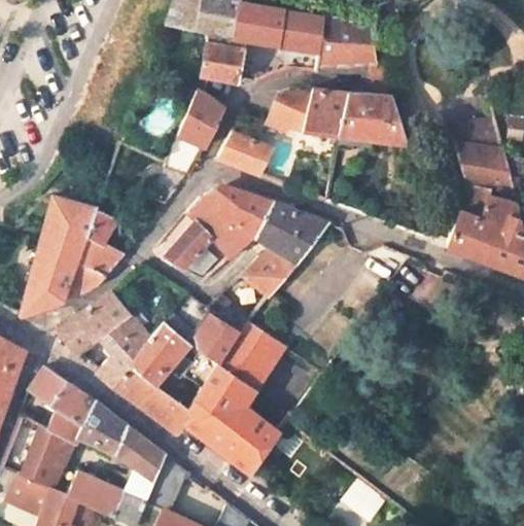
[(236,34),(243,1),(243,0),(176,0),(170,16),(211,28),(205,72),(241,83),(250,38),(236,34)]
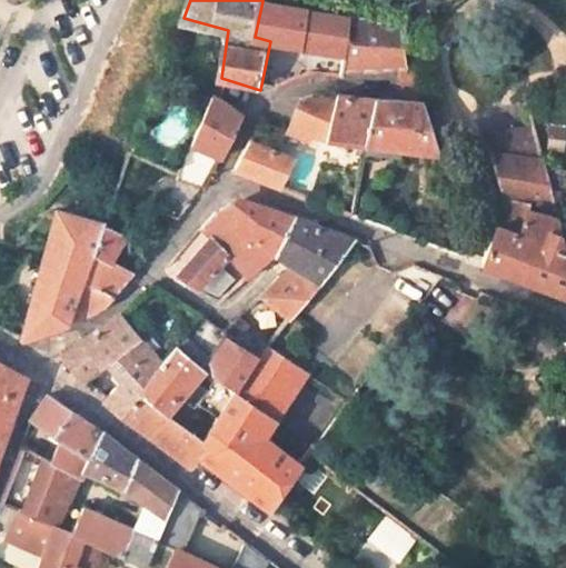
[(340,73),(343,66),(350,20),(307,15),(262,1),(255,37),(270,41),(290,46),(278,88),(294,83),(311,79),(313,76),(340,73)]
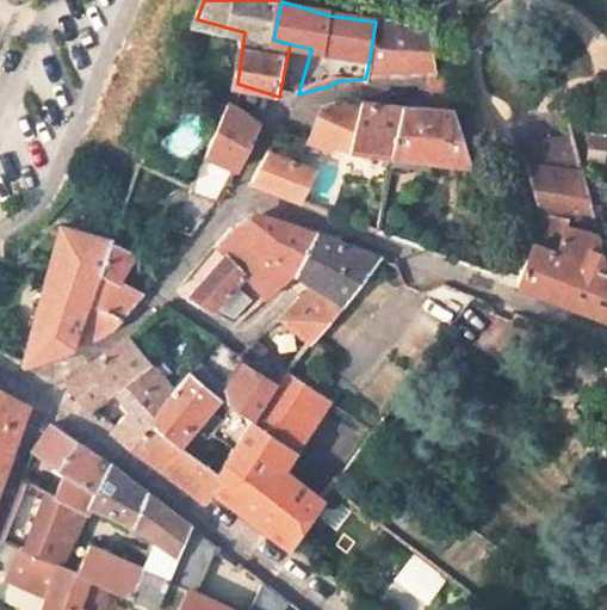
[(395,25),(376,22),(367,71),(426,73),(435,109),(452,110),(441,69),(437,68),(431,29),(395,25)]
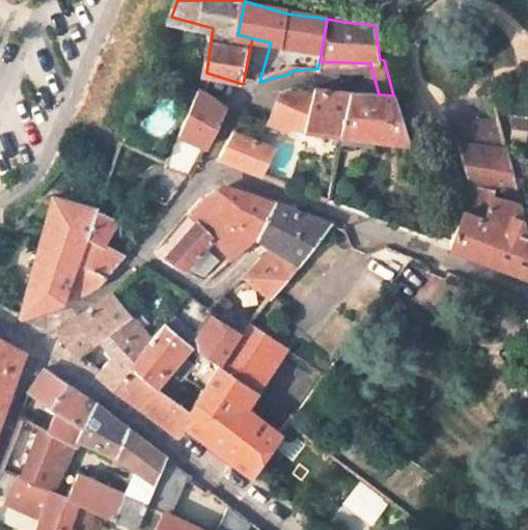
[(339,133),(349,90),(314,86),(312,93),(304,127),(339,133)]
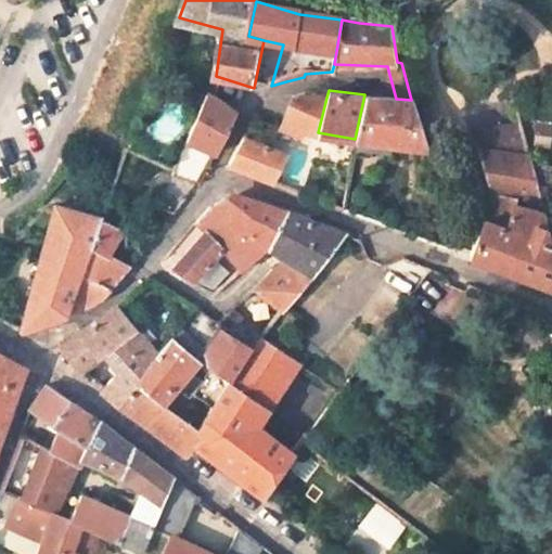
[(206,91),(187,140),(217,155),(238,114),(216,93),(206,91)]
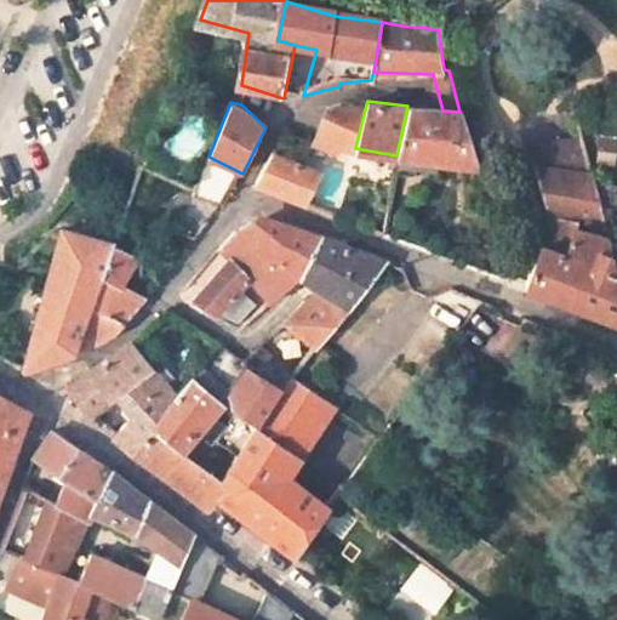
[(355,148),(365,109),(340,103),(327,111),(318,148),(353,158),(355,148)]
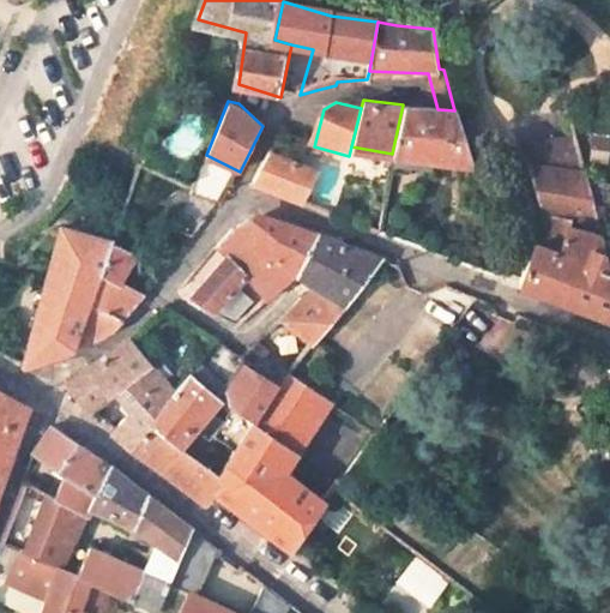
[(470,168),(454,110),(438,109),(403,104),(392,154),(470,168)]
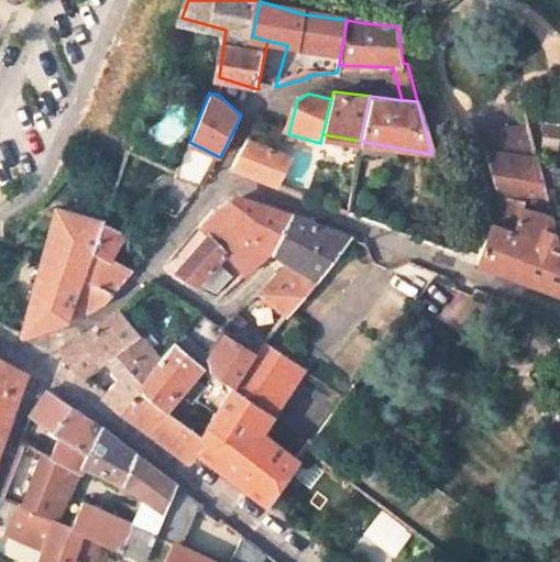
[(496,195),(475,264),(559,296),(559,238),(530,124),(486,129),(489,161),(496,195)]
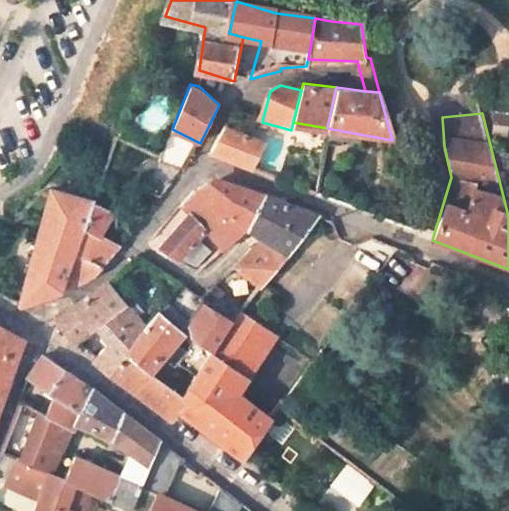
[(216,145),(213,153),(236,162),(255,169),(268,144),(227,127),(216,145)]
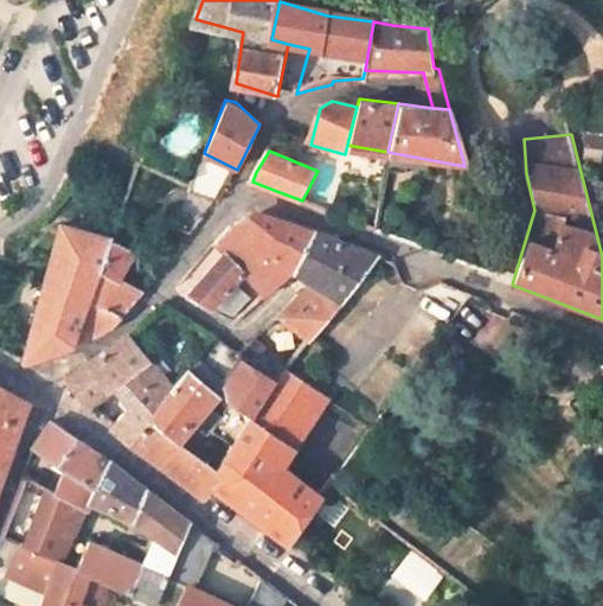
[(183,204),(190,209),(177,227),(190,236),(220,201),(196,185),(183,204)]
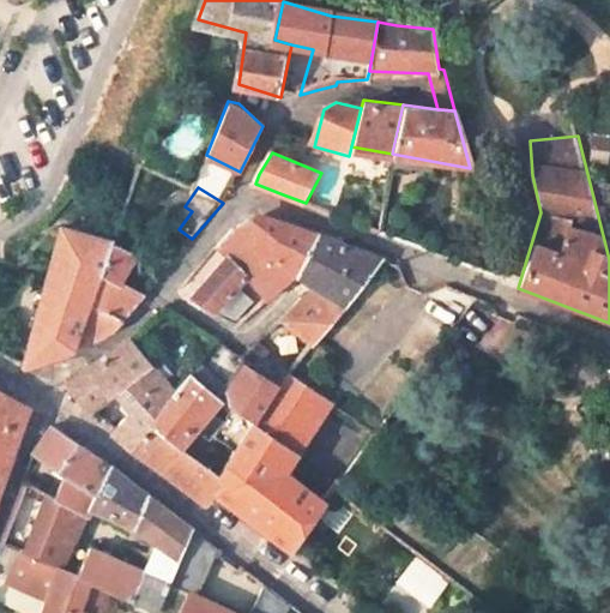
[(236,226),(218,247),(228,257),(271,298),(297,274),(321,234),(281,220),(267,215),(236,226)]
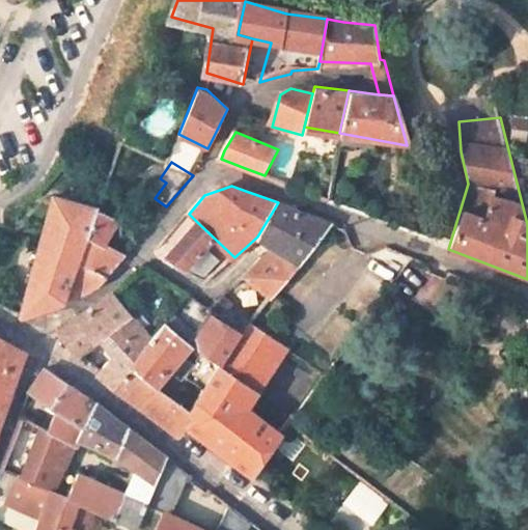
[(100,286),(124,256),(108,243),(118,224),(113,220),(121,207),(103,191),(99,202),(58,309),(100,286)]
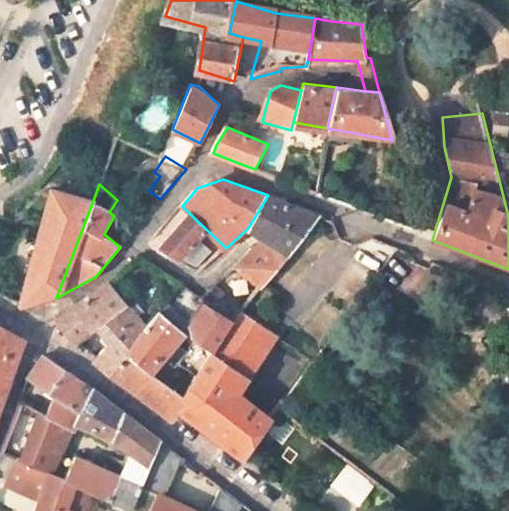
[(56,298),(95,195),(52,192),(19,308),(53,300),(56,298)]
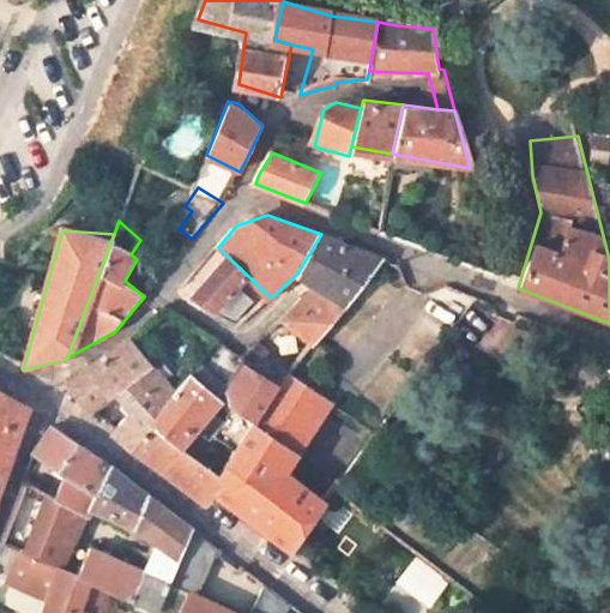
[(321,234),(297,274),(314,283),(350,308),(385,263),(351,247),(348,251),(321,234)]
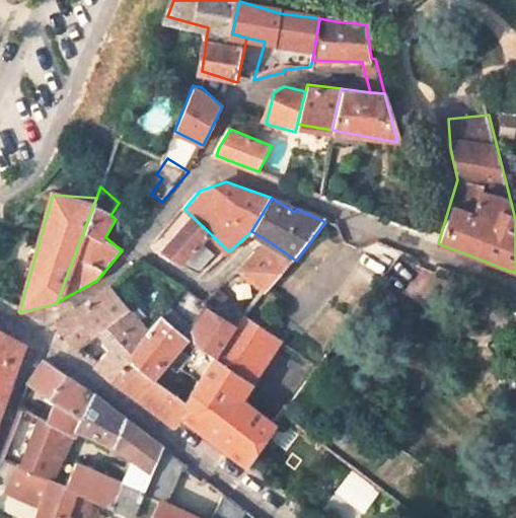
[(208,232),(193,217),(160,257),(170,264),(178,268),(208,232)]
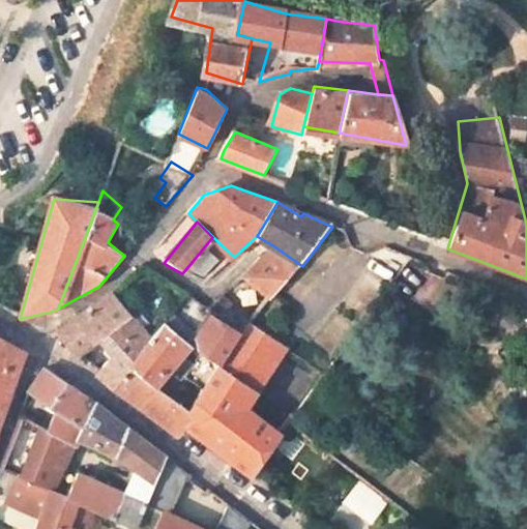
[(271,244),(209,310),(208,312),(212,315),(249,338),(255,329),(302,266),(271,244)]
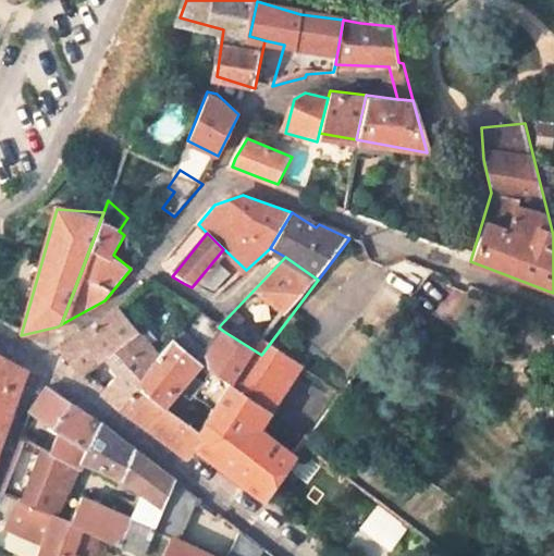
[(117,410),(158,356),(118,308),(59,348),(81,379),(107,360),(119,375),(100,396),(117,410)]
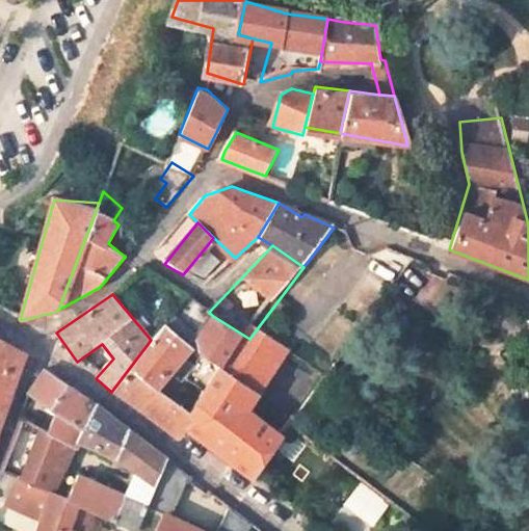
[(184,425),(192,414),(157,387),(197,334),(172,312),(151,340),(111,392),(140,413),(178,440),(187,428),(184,425)]
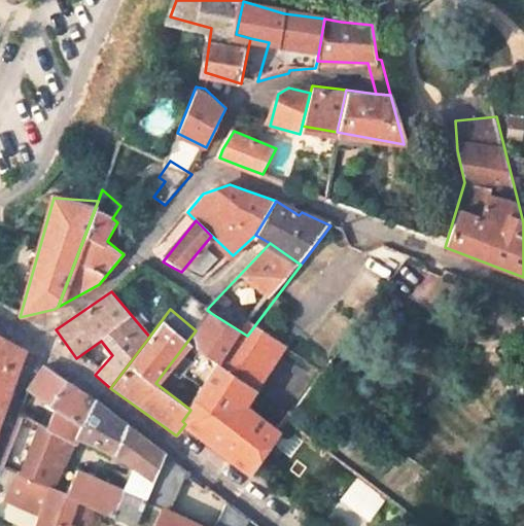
[(194,339),(193,346),(222,369),(247,336),(211,313),(194,339)]
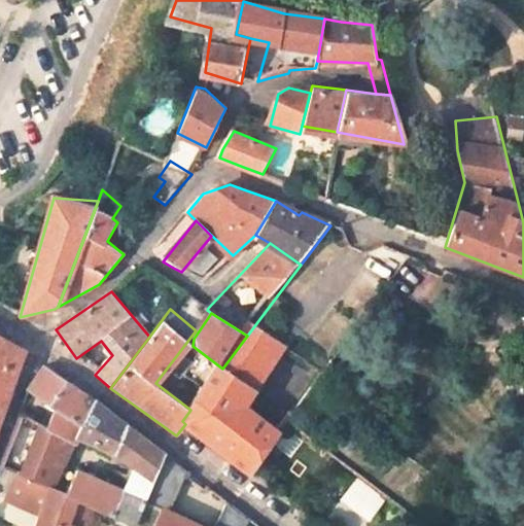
[(222,369),(206,390),(182,421),(185,424),(249,474),(291,416),(281,410),(269,427),(242,408),(285,350),(253,327),(247,336),(222,369)]
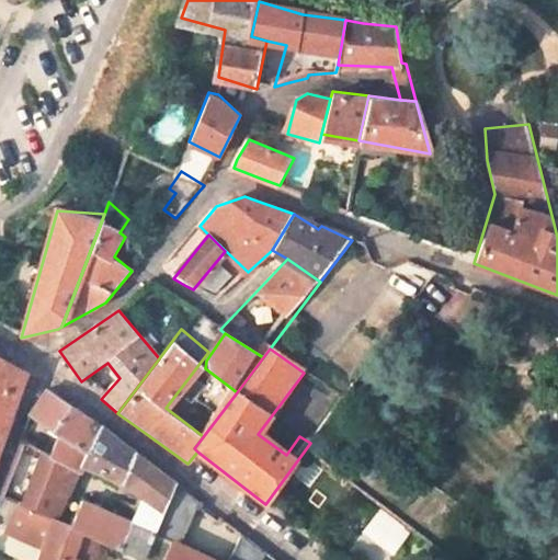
[(0,461),(10,437),(29,375),(0,356),(0,461)]
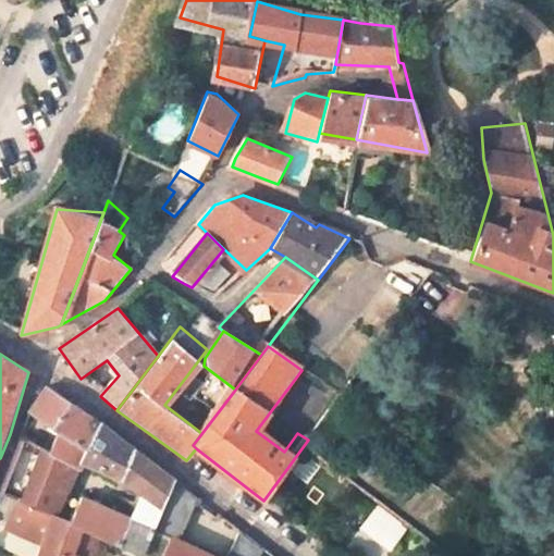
[(235,390),(204,366),(186,388),(218,412),(235,390)]
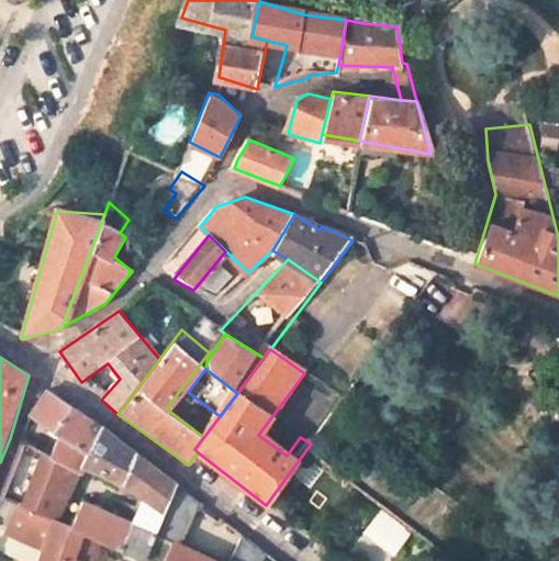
[(103,430),(45,395),(34,415),(69,438),(62,463),(90,481),(92,471),(103,430)]
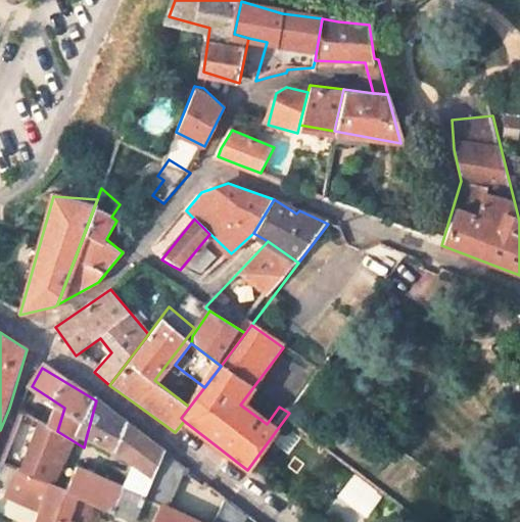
[(135,521),(149,487),(164,451),(96,400),(86,438),(120,449),(143,468),(129,490),(93,474),(84,497),(135,521)]
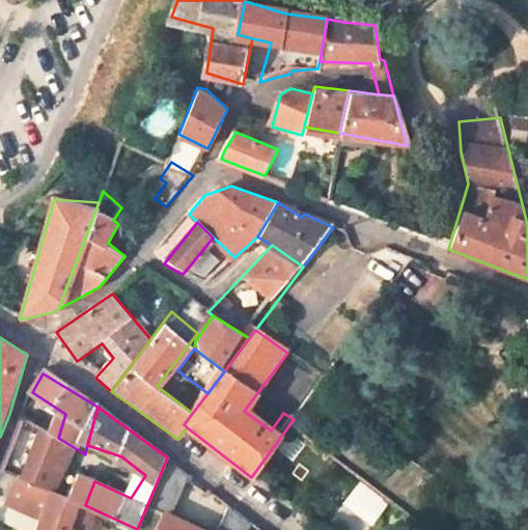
[(18,475),(73,500),(85,454),(23,417),(4,470),(7,471),(18,475)]
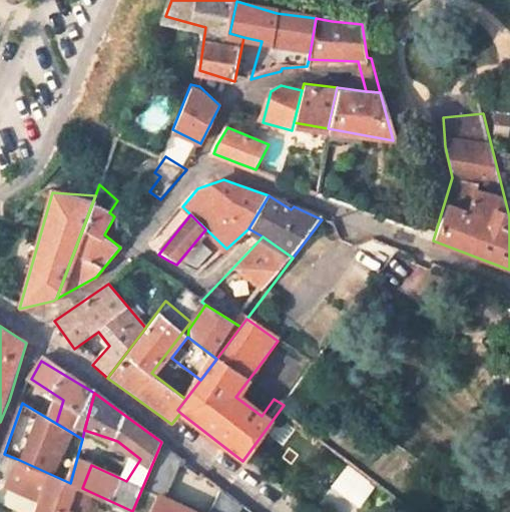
[(161,442),(146,478),(191,499),(203,474),(161,442)]
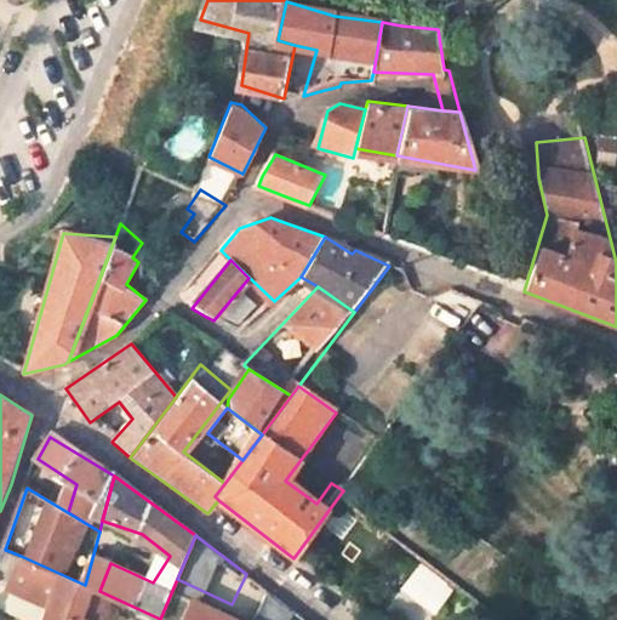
[(85,585),(21,556),(16,570),(11,586),(52,603),(50,609),(74,619),(85,619),(108,619),(116,599),(100,591),(85,585)]
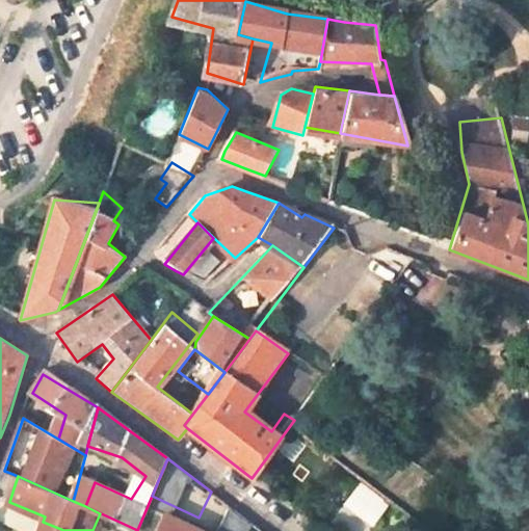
[(252,530),(256,523),(211,492),(199,518),(229,530),(252,530)]
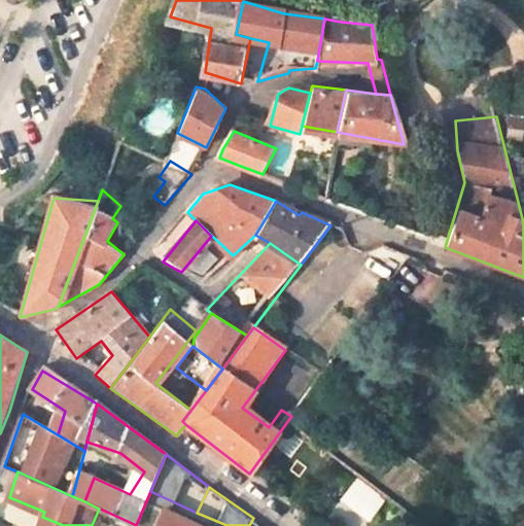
[(150,491),(136,525),(190,525),(197,513),(150,491)]
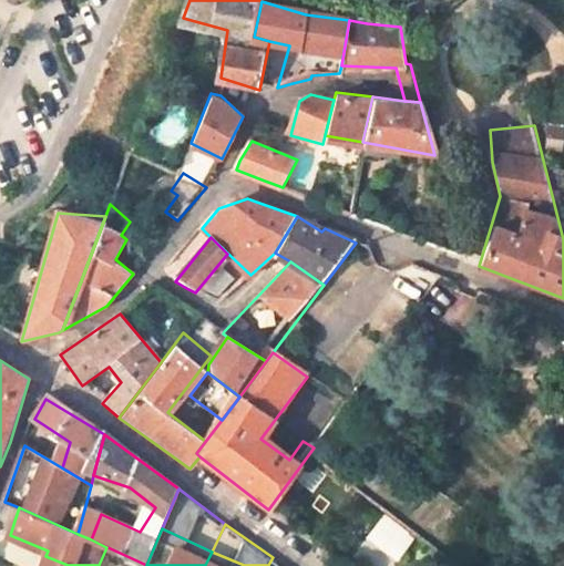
[(244,565),(212,552),(205,565),(244,565)]
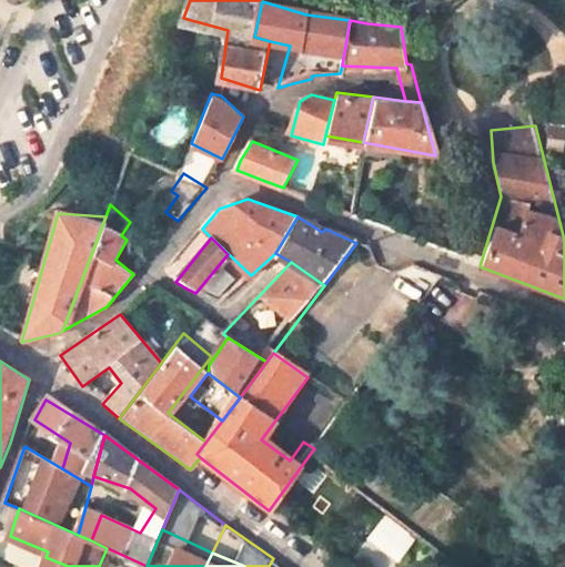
[(68,566),(46,557),(41,566),(68,566)]
